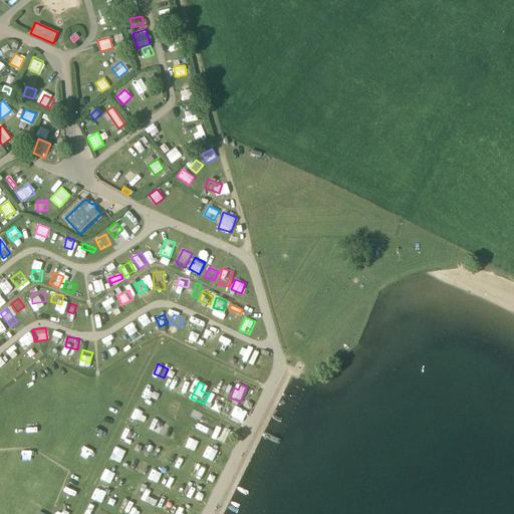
[(211,409),(221,413),(226,400),(216,396),(211,409)]
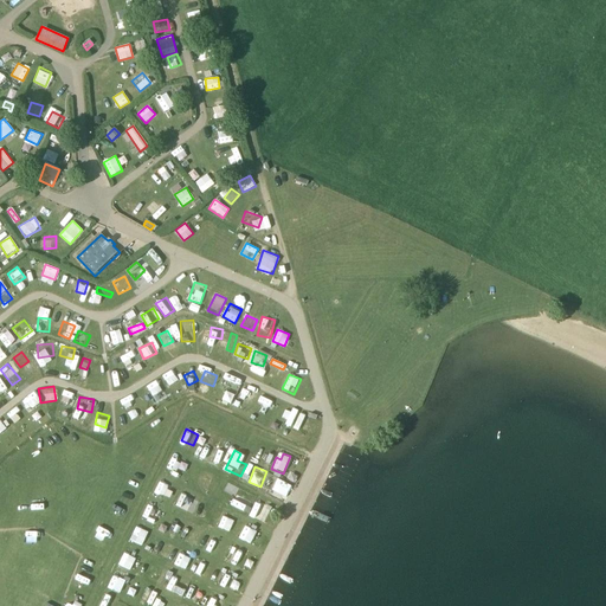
[(208,489),(212,476),(200,472),(195,484),(208,489)]
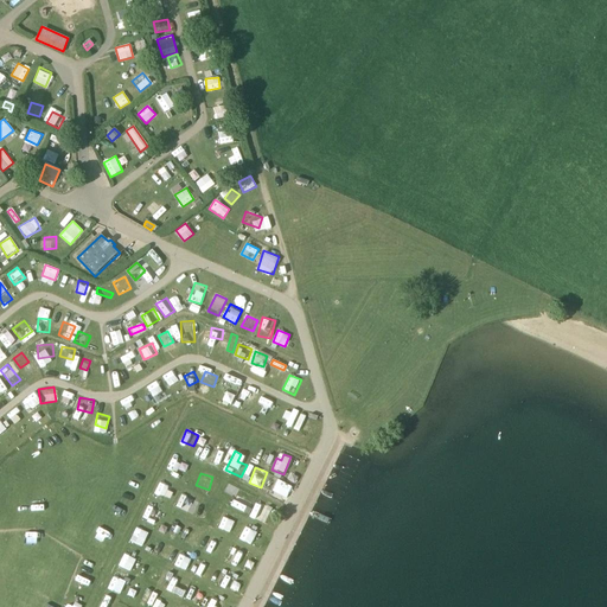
[(278,500),(286,486),(272,478),(263,492),(278,500)]
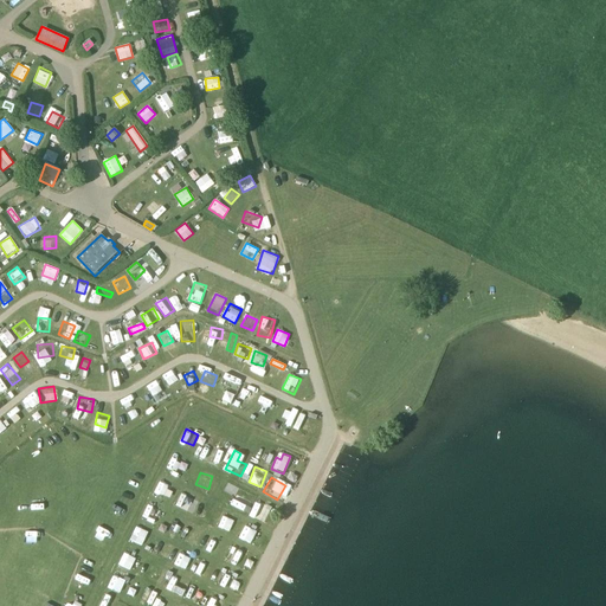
[(233,492),(236,485),(227,483),(225,490),(233,492)]
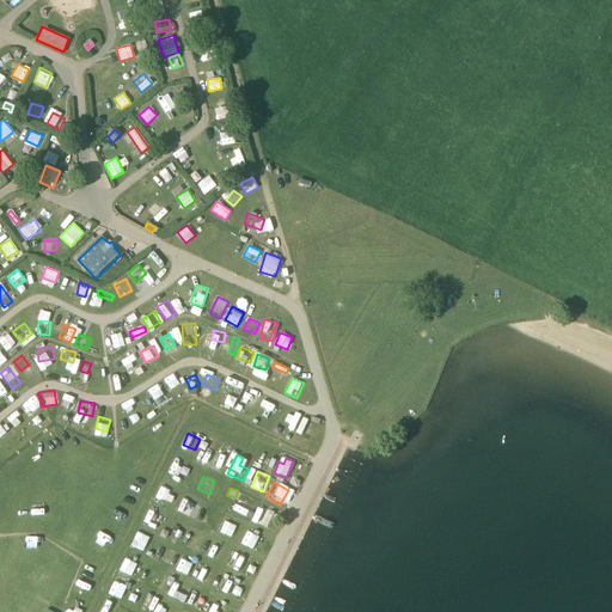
[(189,515),(195,503),(182,499),(177,509),(189,515)]
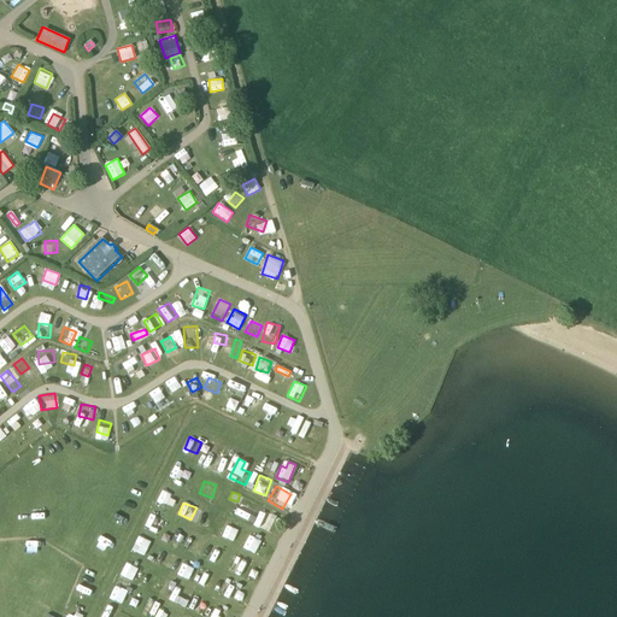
[(235,515),(251,522),(257,511),(241,503),(235,515)]
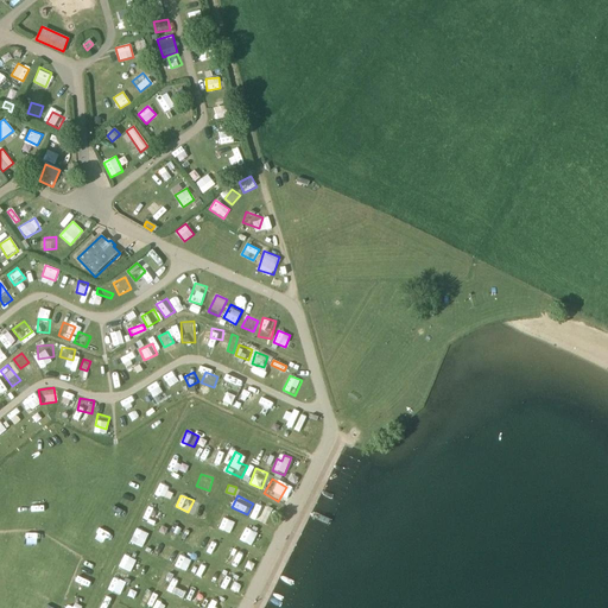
[(263,523),(267,508),(255,502),(249,517),(263,523)]
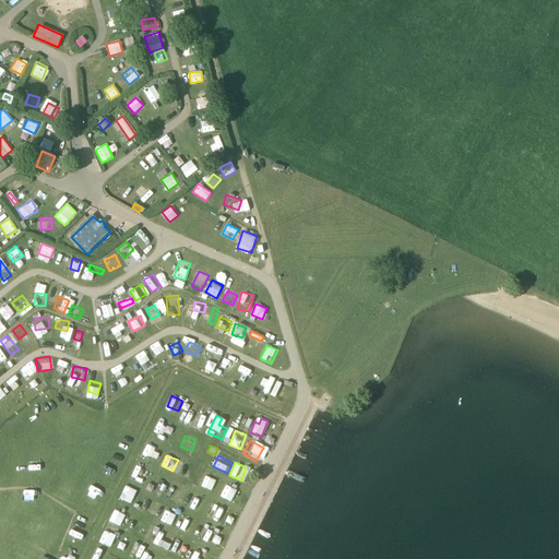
[(198,466),(192,473),(200,480),(206,473),(198,466)]
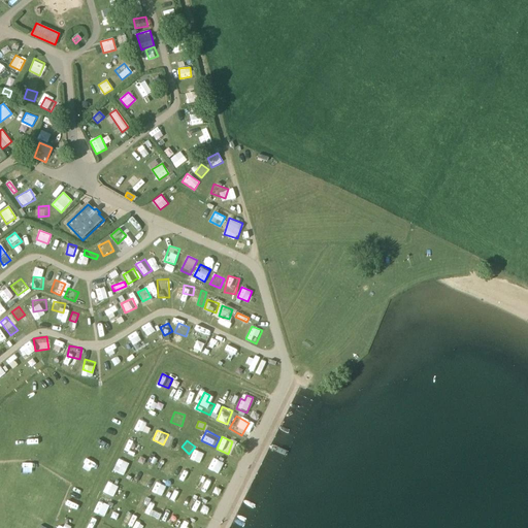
[(189,458),(198,463),(204,454),(195,448),(189,458)]
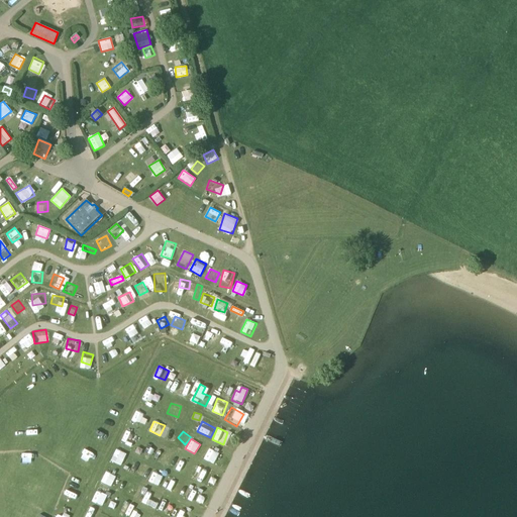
[(213,463),(219,452),(209,447),(203,458),(213,463)]
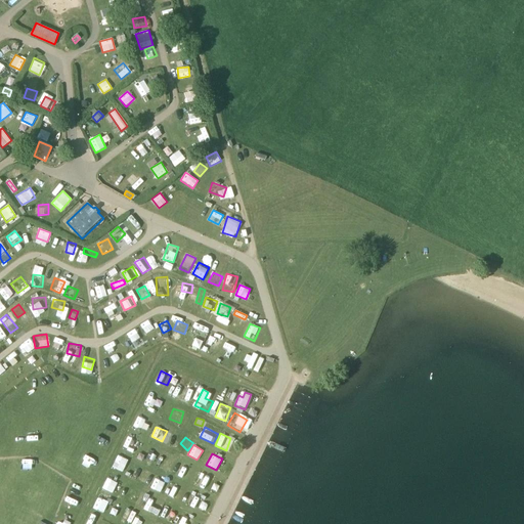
[(112,467),(123,472),(128,460),(118,454),(112,467)]
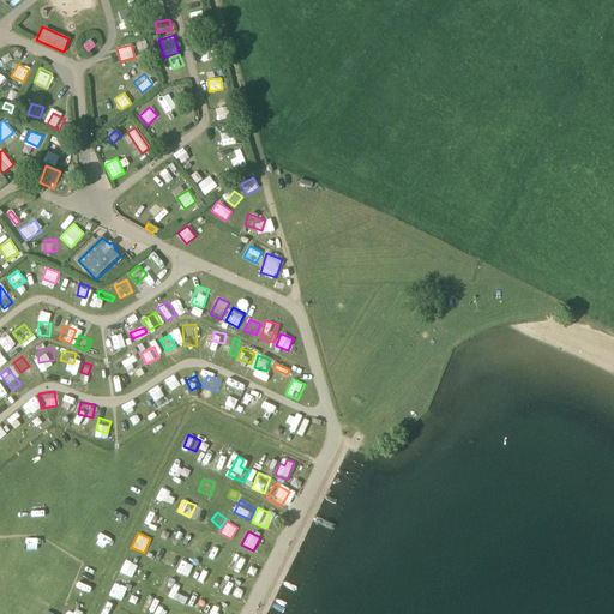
[(193,545),(203,549),(209,536),(198,533),(193,545)]
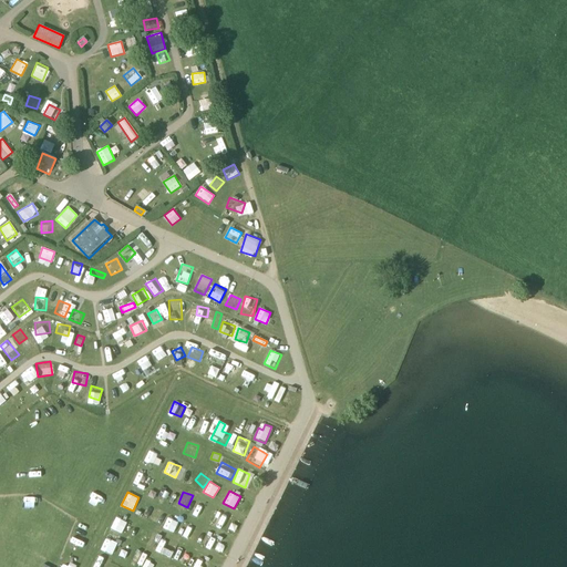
[(150,507),(144,518),(157,524),(163,513),(150,507)]
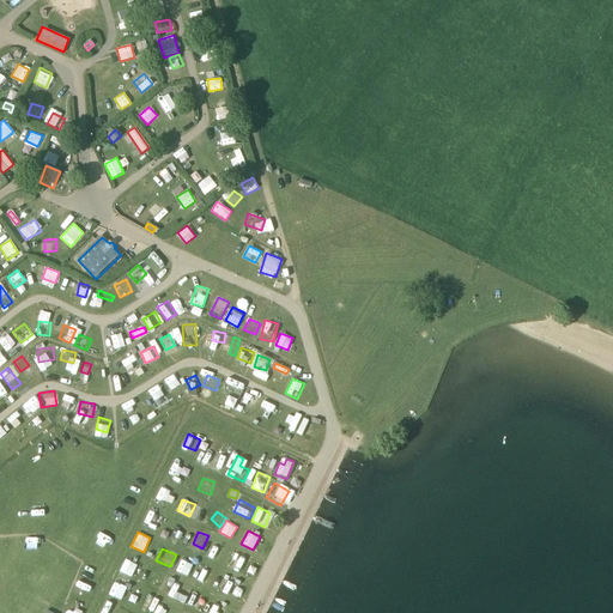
[(247,576),(252,563),(235,556),(229,569),(247,576)]
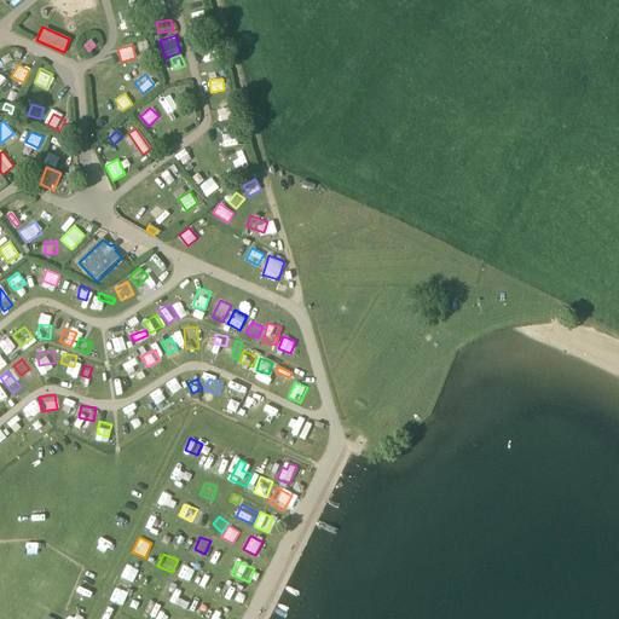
[(190,580),(194,568),(181,563),(178,576),(190,580)]
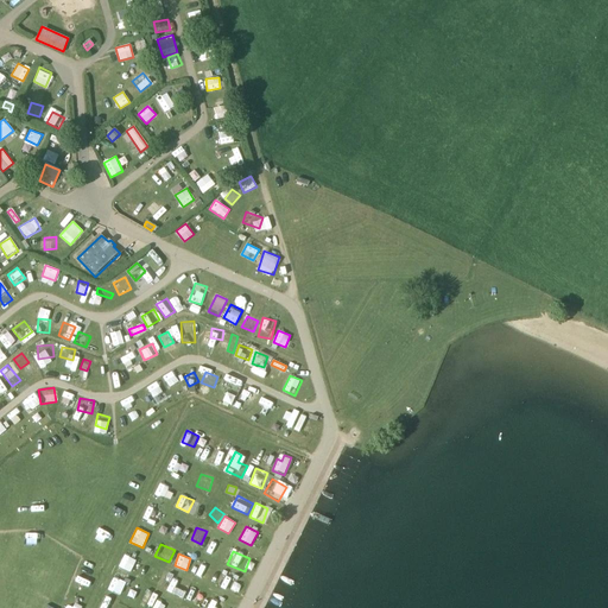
[(119,567),(131,571),(137,559),(124,555),(119,567)]
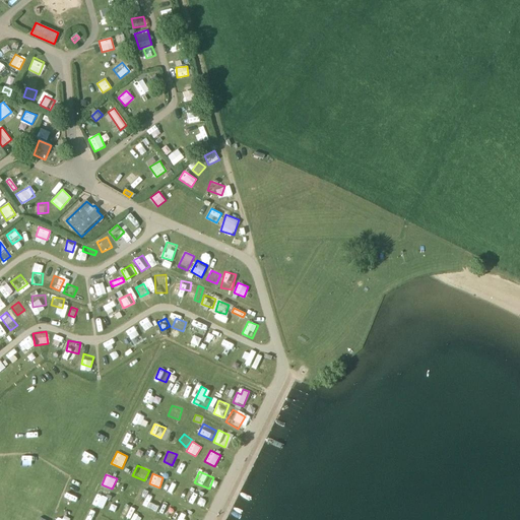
[(171,482),(168,492),(177,495),(180,485),(171,482)]
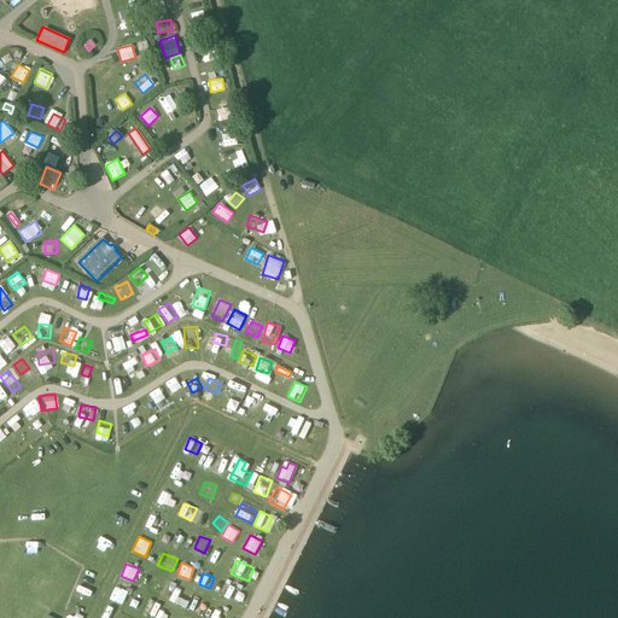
[(232,601),(238,588),(225,583),(219,595),(232,601)]
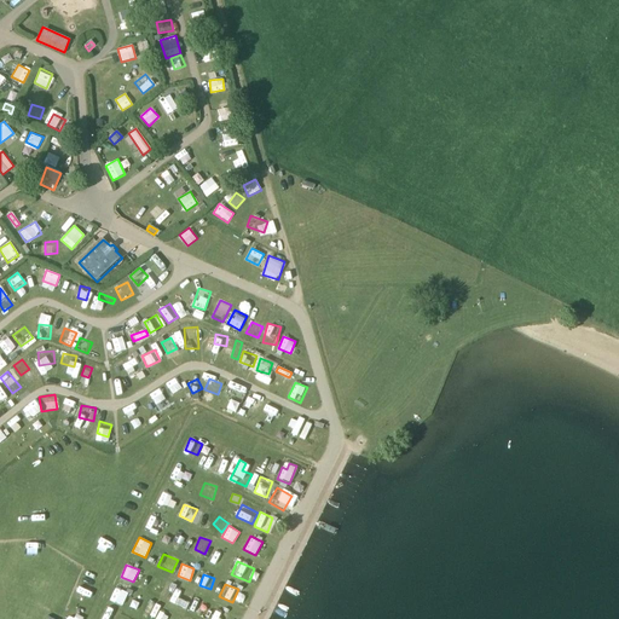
[(110,600),(122,606),(128,593),(115,586),(110,600)]
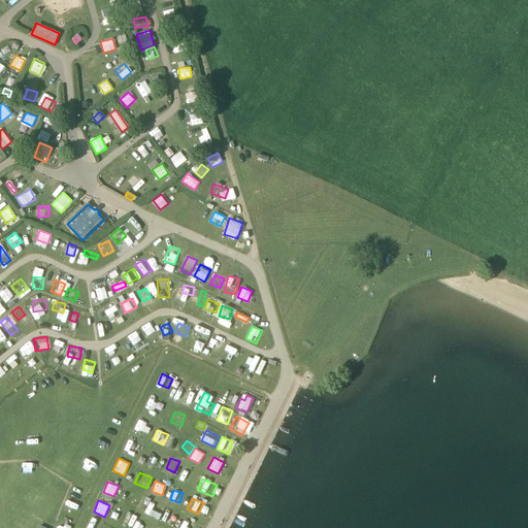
[(154,517),(158,506),(144,500),(140,510),(154,517)]
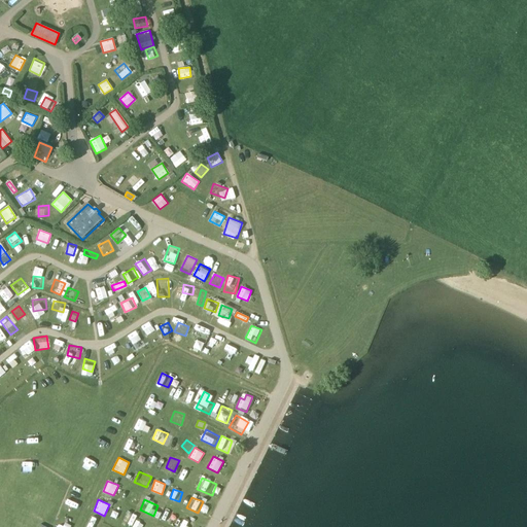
[(132,523),(136,515),(128,511),(124,519),(132,523)]
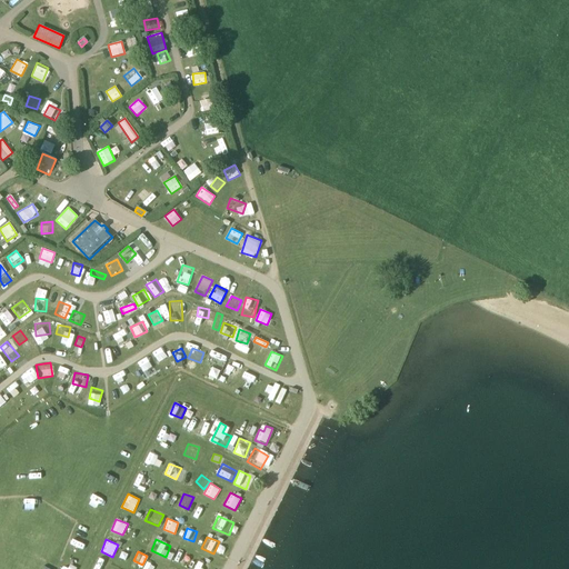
[(97,558),(92,568),(102,568),(107,562),(97,558)]
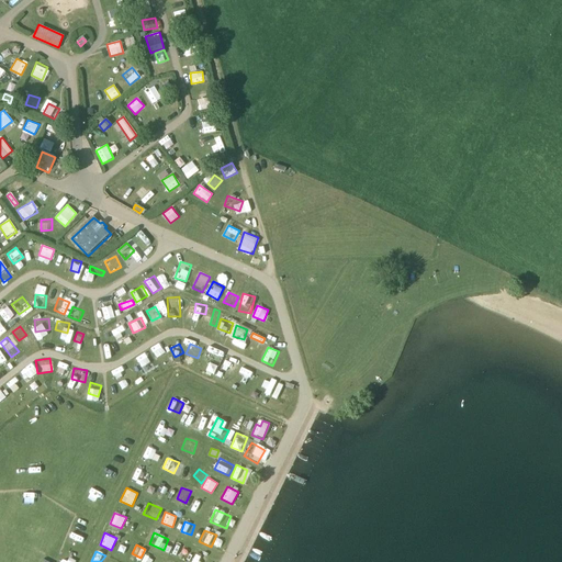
All buildings are outlined.
